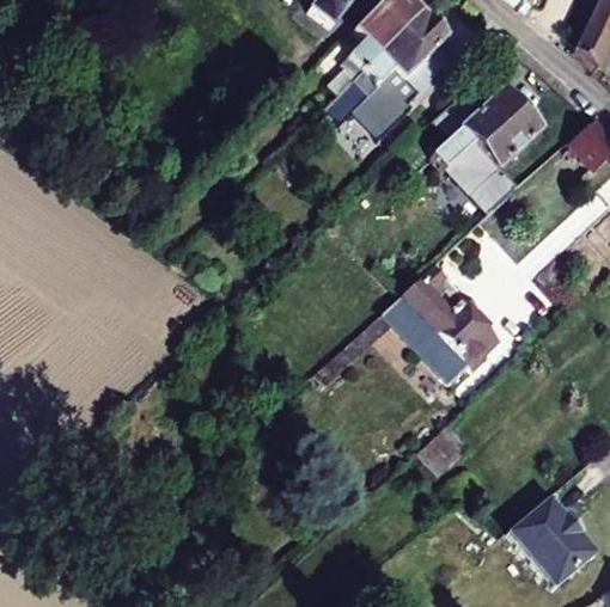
[(333,30),(347,10),(334,0),(316,0),(307,11),(333,30)]
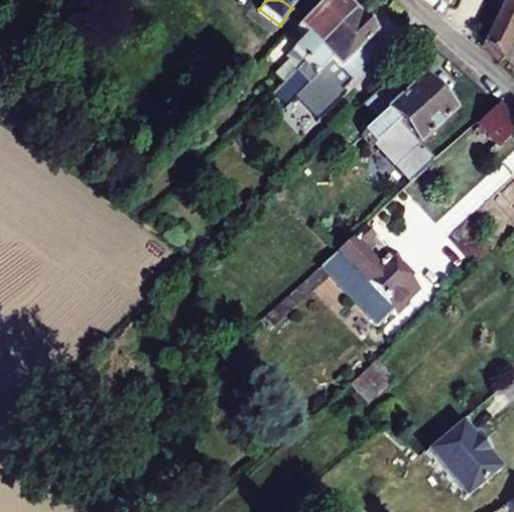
[(356,10),(346,0),(322,0),(297,24),(306,33),(287,53),(289,56),(275,71),(284,81),(356,10)]
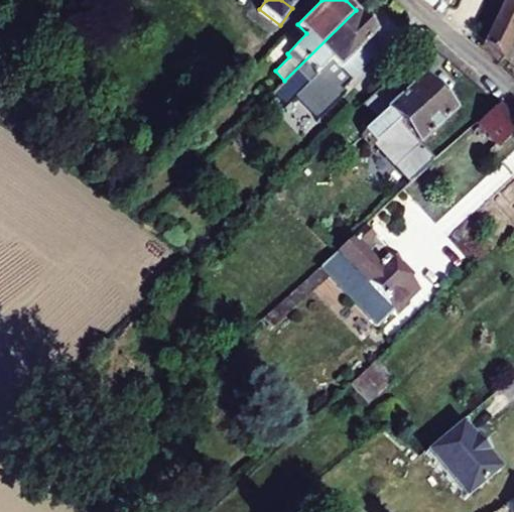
[(281,0),(292,8),(298,0),(281,0)]
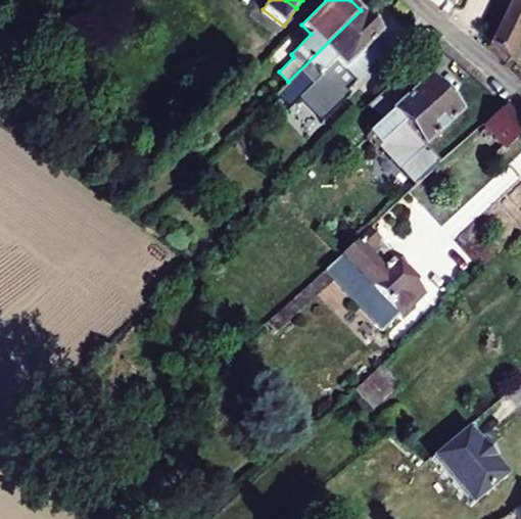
[(436,0),(450,9),(453,0),(436,0)]
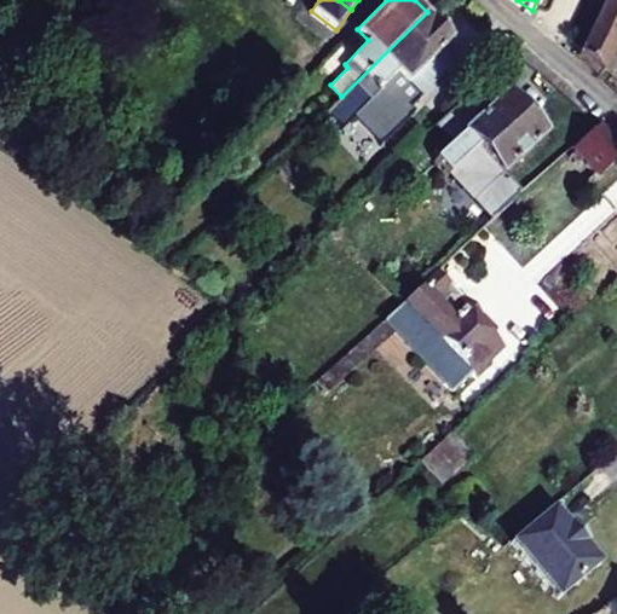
[(603,0),(581,51),(604,70),(616,42),(616,0),(615,0),(613,3),(609,0),(603,0)]
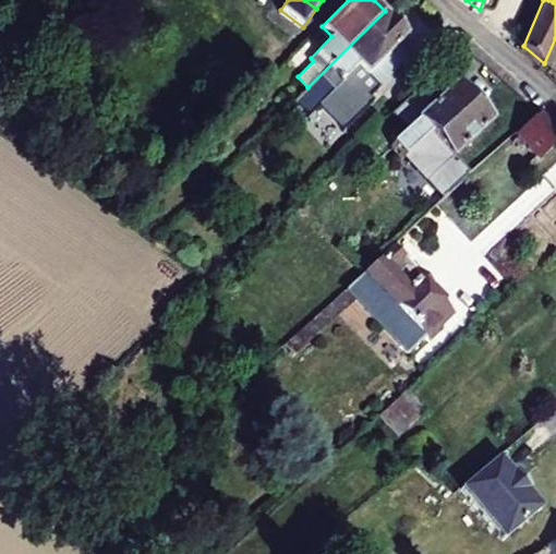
[(409,34),(385,11),(307,87),(297,97),(311,111),(335,88),(339,93),(350,92),(369,74),(379,85),(412,53),(400,43),(409,34)]
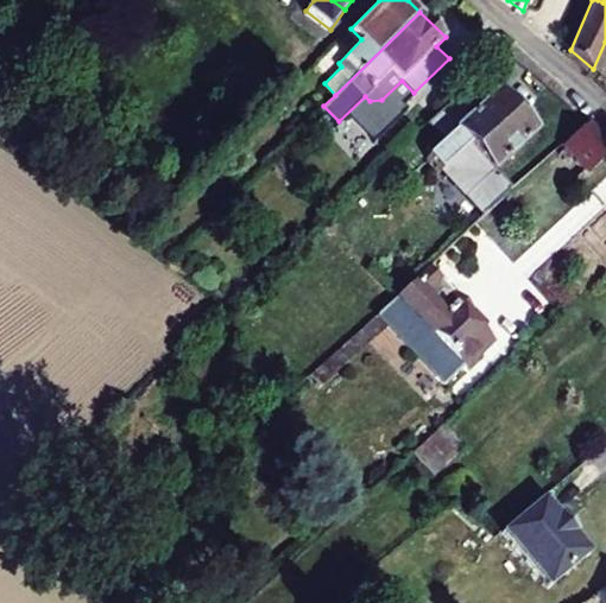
[(511,113),(493,95),(427,157),(441,171),(471,143),(496,170),(536,132),(531,128),(536,124),(522,109),(518,113),(515,109),(511,113)]
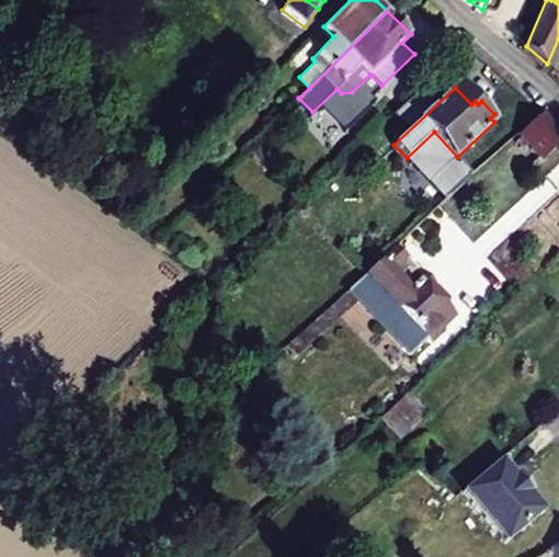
[(543,109),(529,94),(506,116),(520,131),(543,109)]
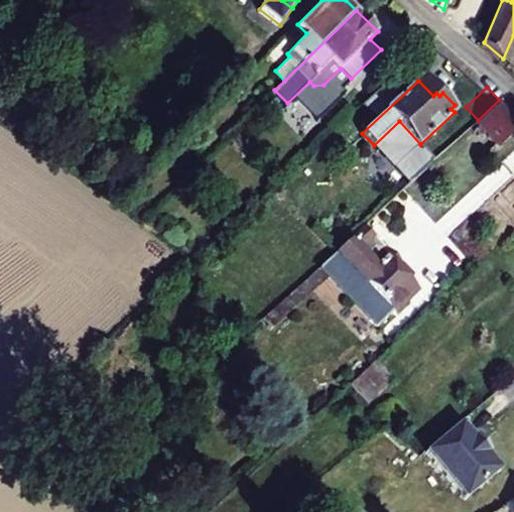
[(382,103),(373,93),(354,111),(363,121),(382,103)]
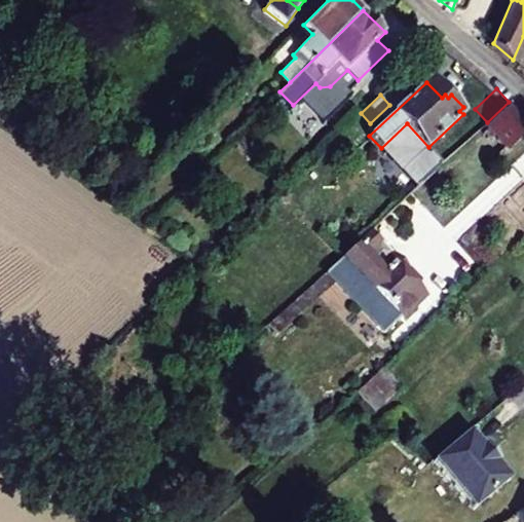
[(523,111),(516,102),(489,126),(502,140),(508,146),(511,149),(523,137),(523,111)]
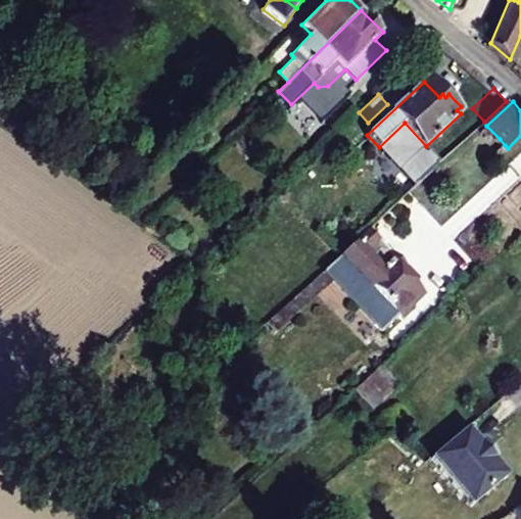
[(505,145),(500,139),(487,150),(493,156),(505,145)]
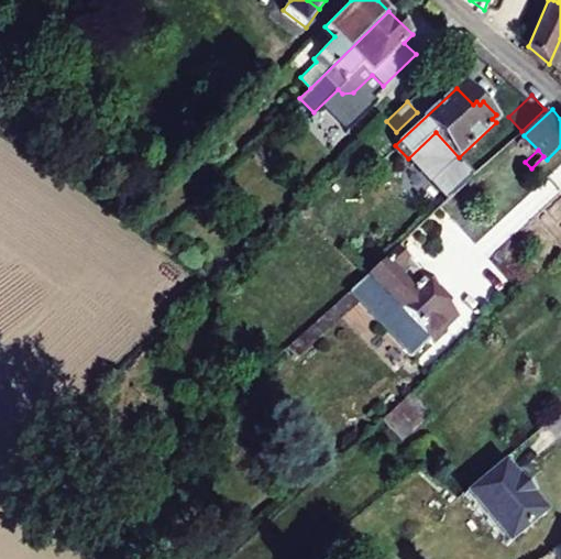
[(474,173),(463,162),(442,182),(453,193),(474,173)]
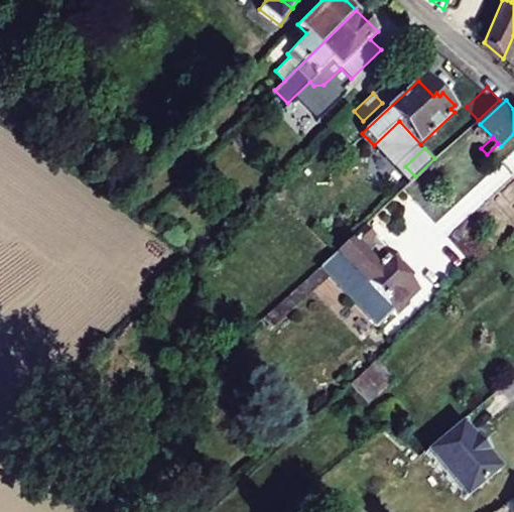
[(378,234),(368,224),(340,251),(336,248),(264,316),(274,327),(331,272),(378,323),(394,308),(396,310),(413,294),(409,289),(417,281),(410,275),(413,271),(388,245),(375,257),(365,246),(378,234)]
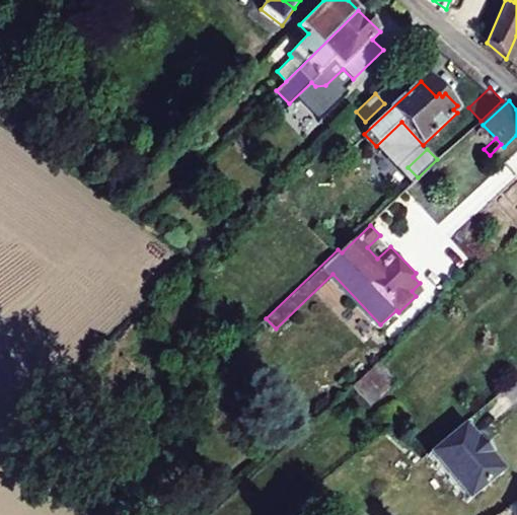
[(390,246),(380,235),(367,247),(377,259),(390,246)]
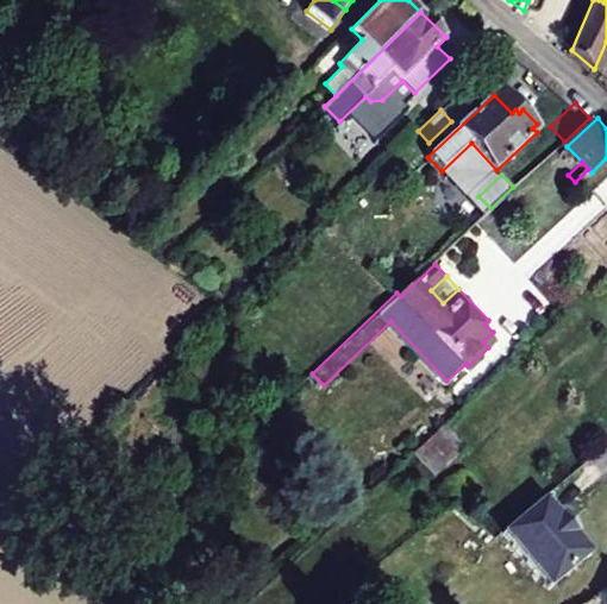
[(498,338),(493,332),(483,341),(488,347),(498,338)]
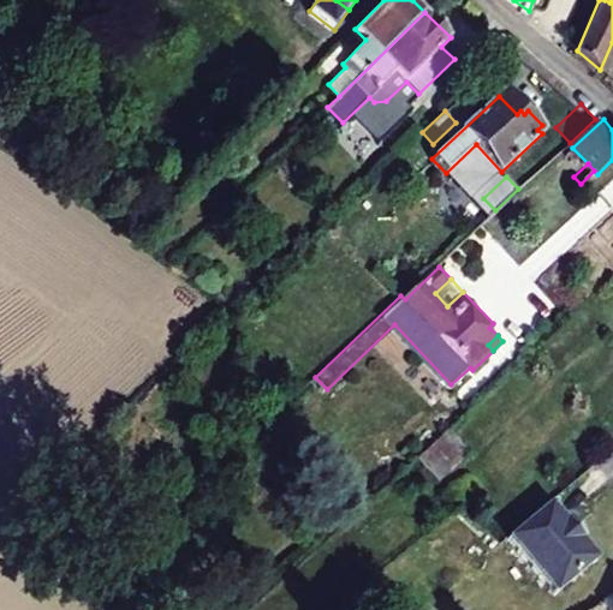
[(471,450),(450,428),(442,434),(464,456),(471,450)]
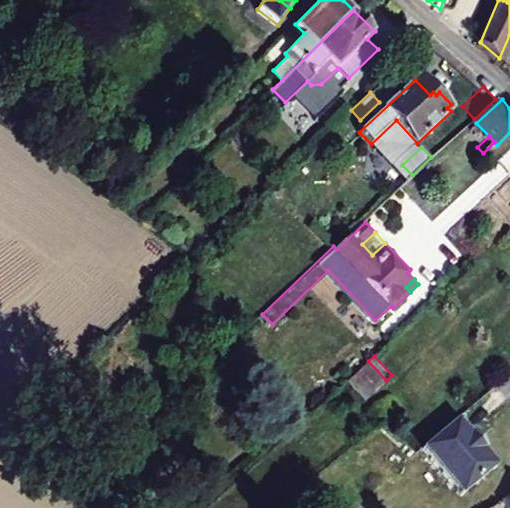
[(386,380),(368,361),(349,378),(367,398),(386,380)]
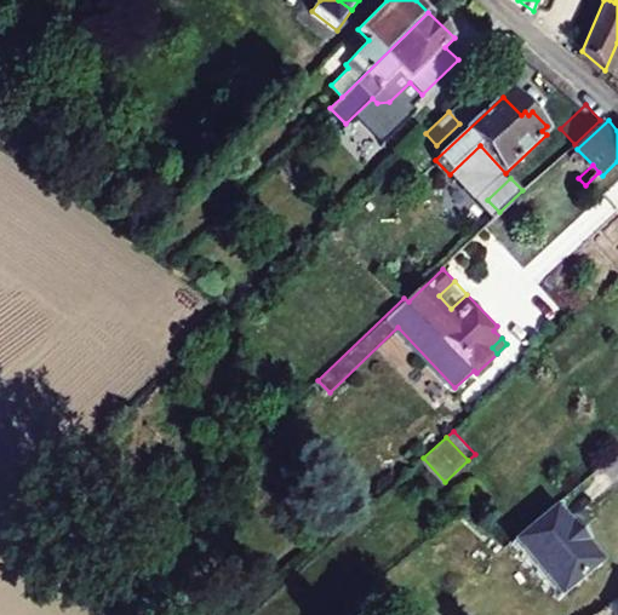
[(573,524),(558,505),(515,541),(562,598),(605,563),(589,544),(593,541),(576,522),(573,524)]
